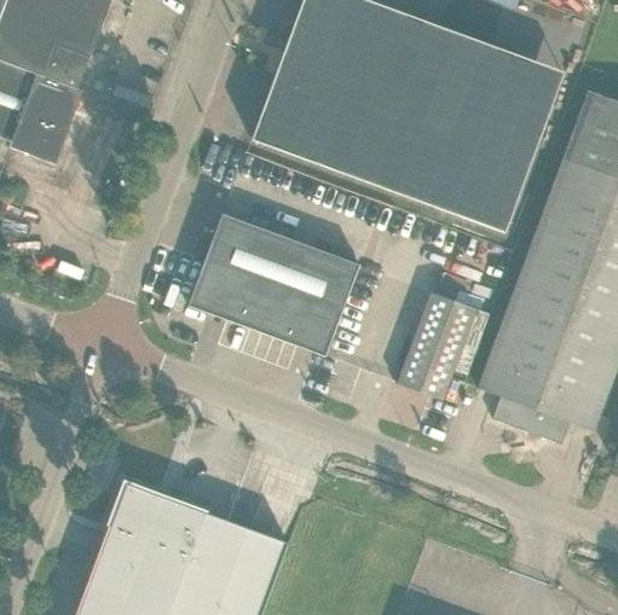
[(38,70),(79,86),(110,0),(0,0),(0,134),(11,139),(38,70)]
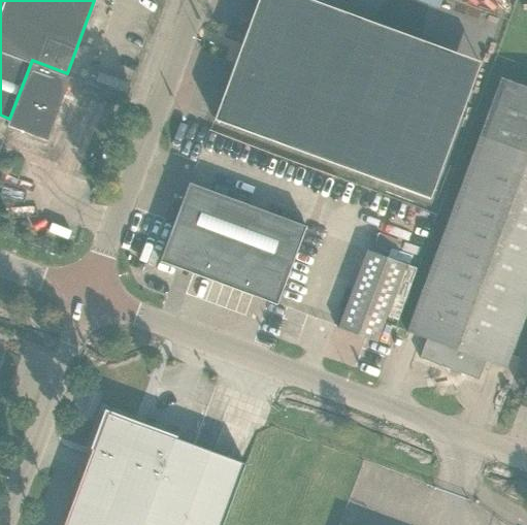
[(431,197),(481,60),(440,45),(317,0),(258,0),(216,118),(431,197)]
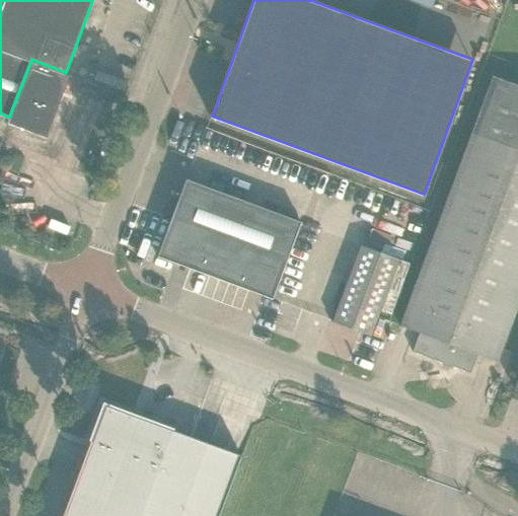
[(70,73),(66,72),(31,59),(9,117),(7,122),(47,136),(70,73)]
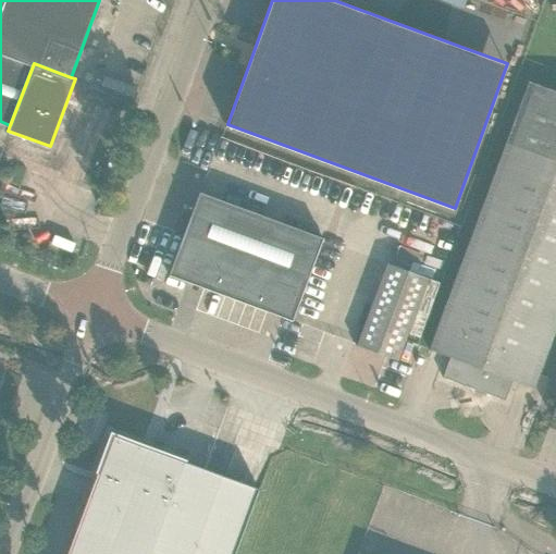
[(534,386),(555,327),(555,91),(529,81),(430,347),(451,355),(443,376),(505,398),(513,379),(534,386)]
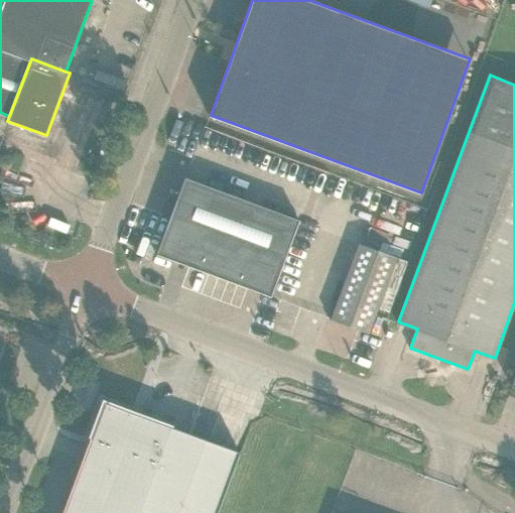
[(271,295),(299,219),(185,176),(156,253),(271,295)]
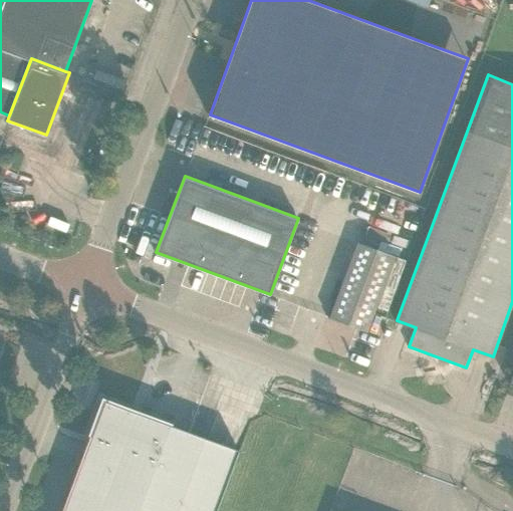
[(367,330),(396,255),(357,241),(329,316),(367,330)]
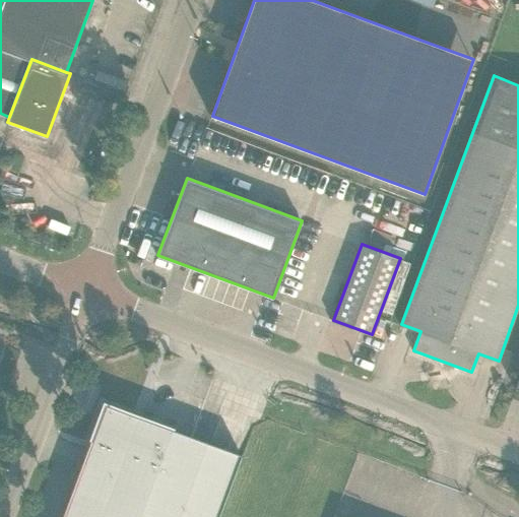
[(218,516),(243,455),(105,403),(63,516),(218,516)]
